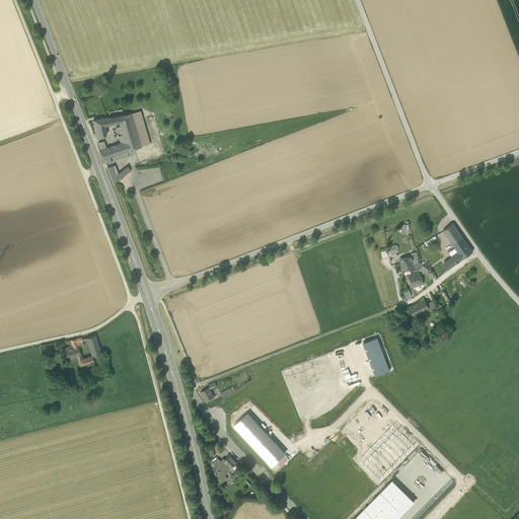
[(141,110),(132,114),(142,147),(150,144),(141,110)]
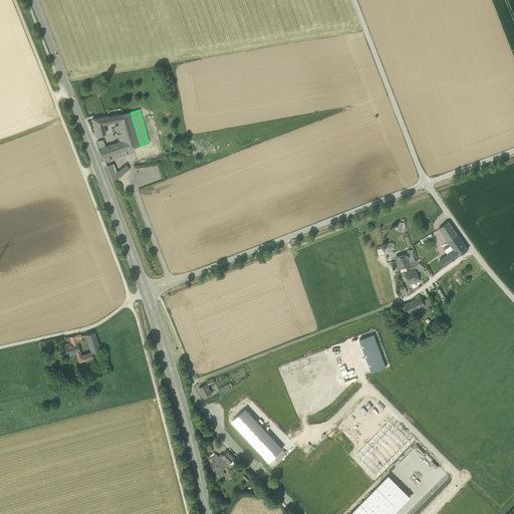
[(117,121),(118,125),(121,124),(126,139),(123,141),(126,151),(141,146),(131,112),(119,114),(121,120),(117,121)]
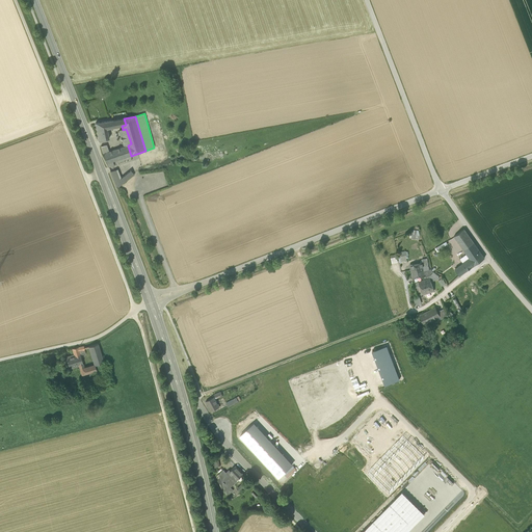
[(124,118),(113,121),(114,128),(122,126),(126,125),(124,118)]
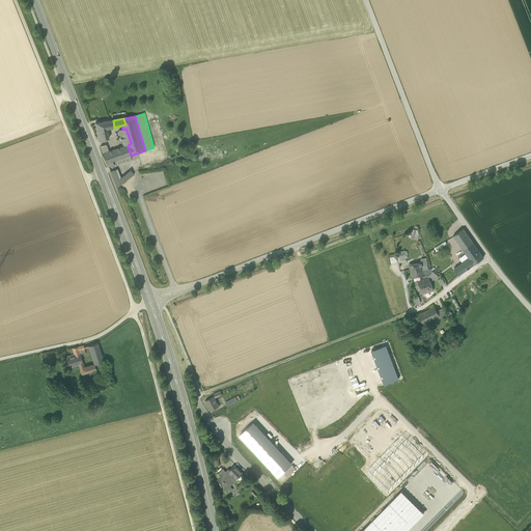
[(113,128),(114,128),(113,120),(95,123),(99,141),(104,140),(109,139),(107,129),(110,128),(110,130),(113,129),(113,128)]
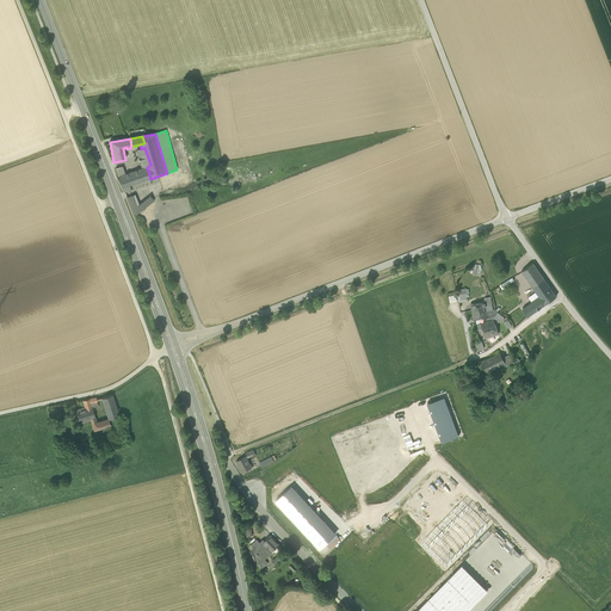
[(123,176),(121,165),(115,166),(116,176),(117,178),(119,177),(125,193),(131,191),(130,186),(150,179),(147,167),(150,165),(144,148),(141,149),(137,150),(142,168),(123,176)]
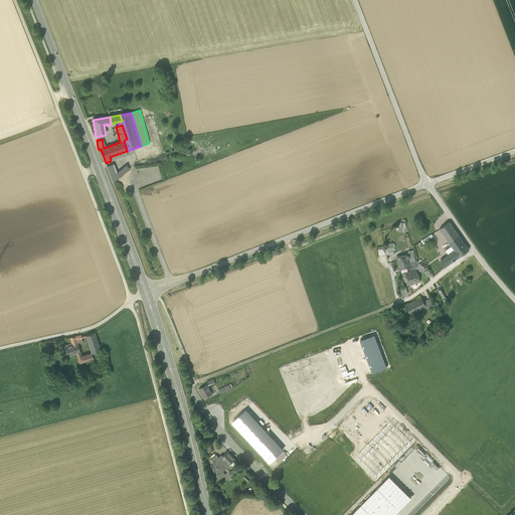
[(114,182),(119,178),(116,173),(113,164),(107,166),(114,182)]
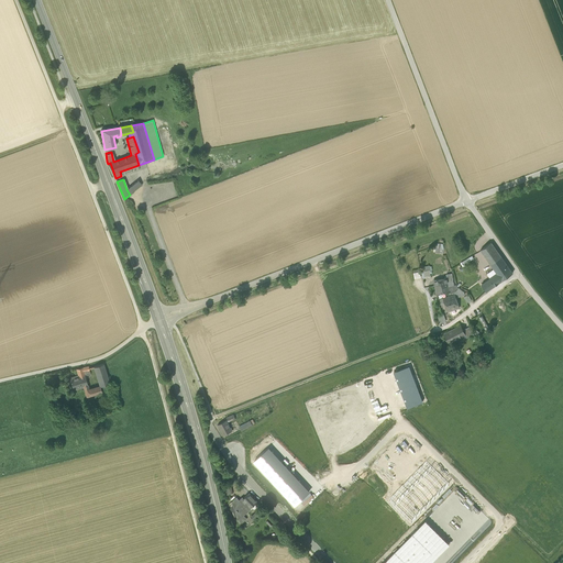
[(127,189),(130,195),(142,185),(139,180),(127,189)]
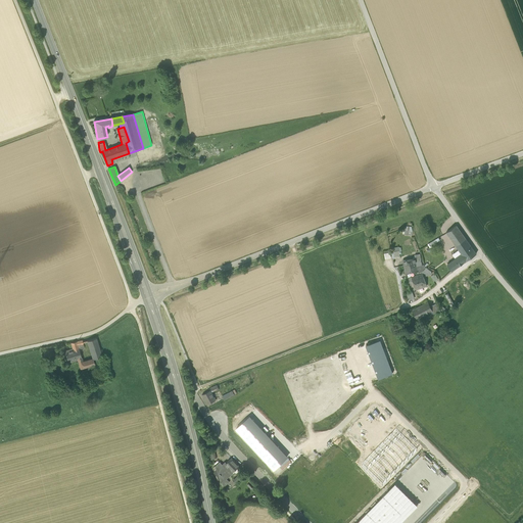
[(456,245),(466,238),(457,225),(446,232),(456,245)]
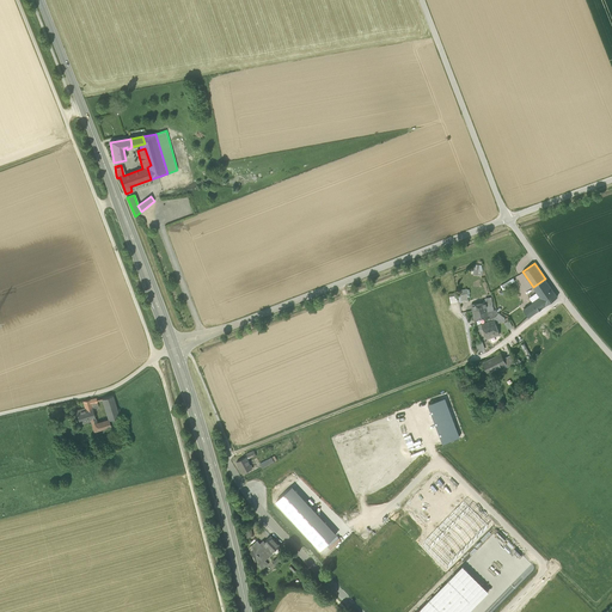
[(513,279),(500,286),(502,288),(515,281),(513,279)]
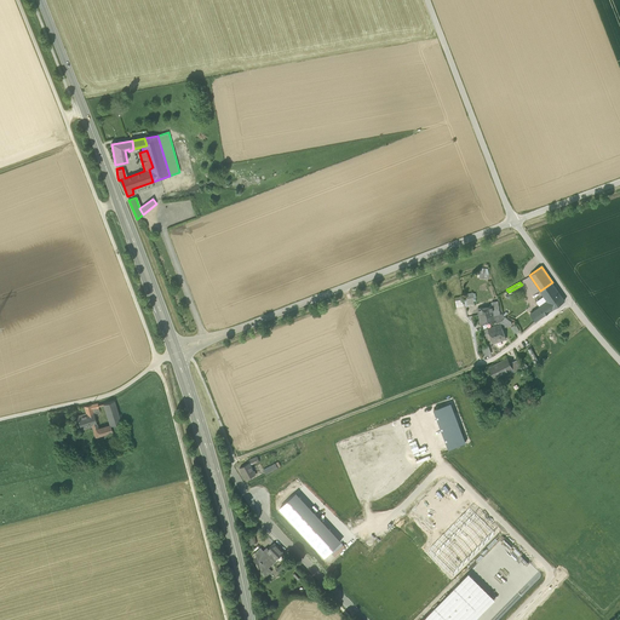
[(552,282),(540,291),(544,297),(547,302),(552,309),(564,300),(552,282)]
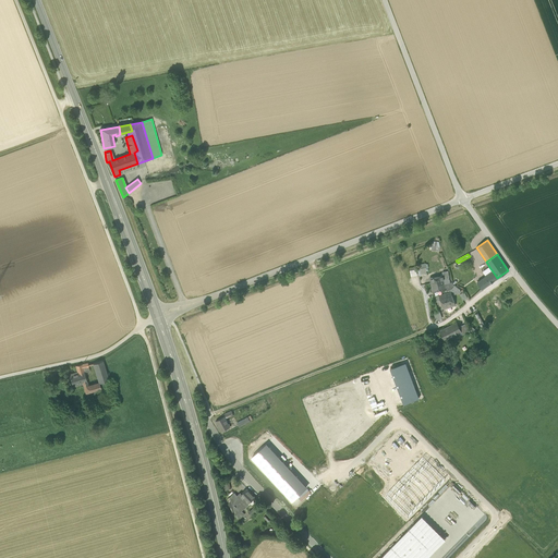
[(483,271),(486,276),(493,271),(489,267),(483,271)]
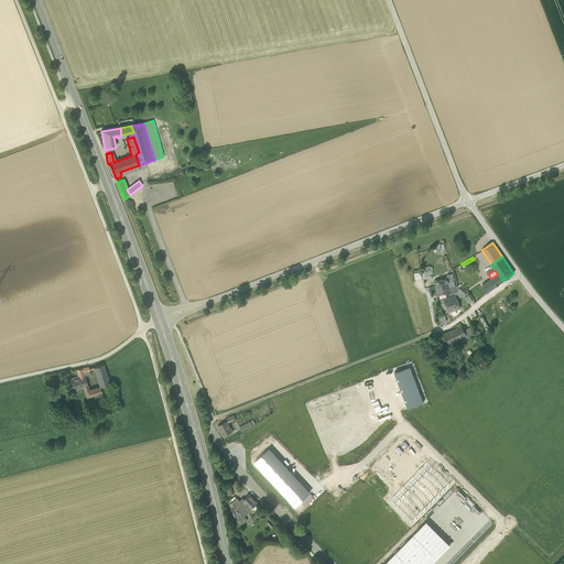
[(483,285),(487,292),(502,281),(498,274),(491,279),(483,285)]
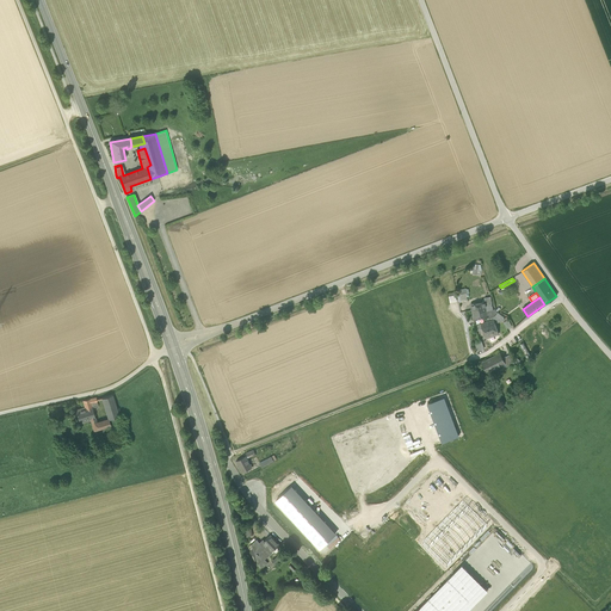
[(471,304),(471,310),(476,309),(476,310),(480,309),(480,312),(487,310),(487,309),(486,307),(485,302),(471,304)]
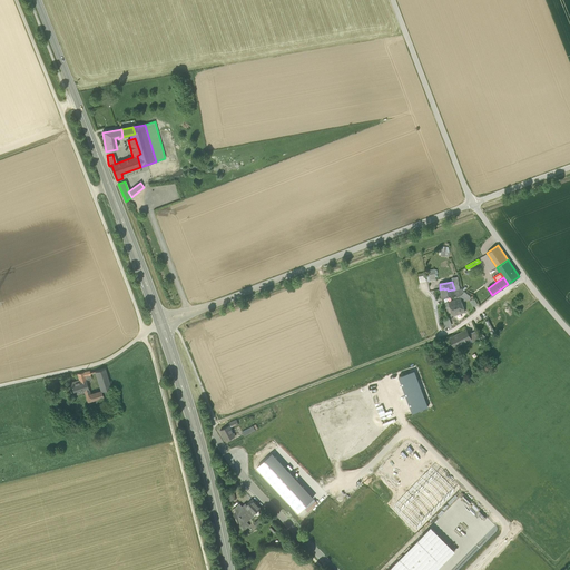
[(462,288),(454,290),(455,294),(455,297),(460,296),(464,291),(462,288)]
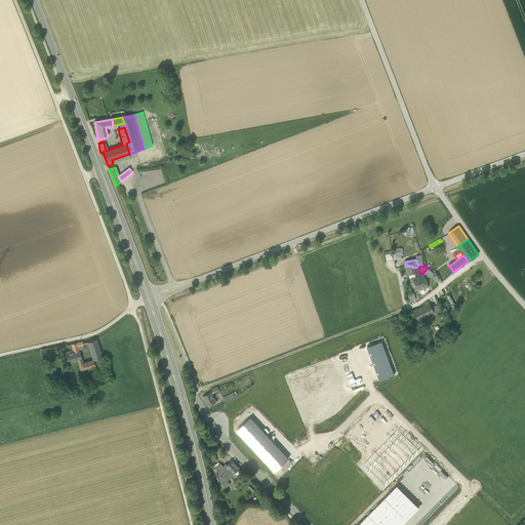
[(423,274),(426,278),(428,277),(432,276),(434,275),(433,273),(431,271),(428,269),(426,271),(426,272),(425,272),(423,273),(423,274)]
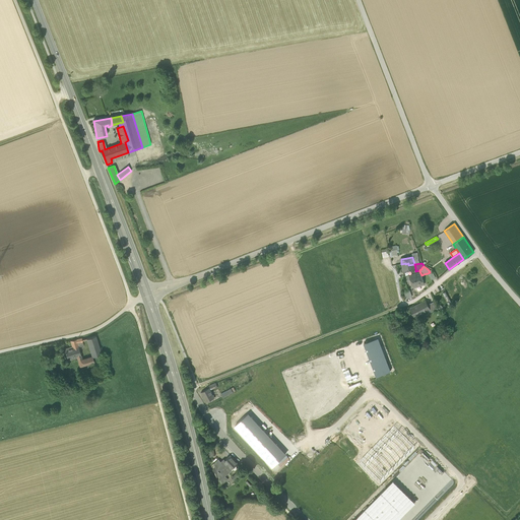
[(425,284),(421,275),(419,271),(419,272),(406,276),(407,280),(410,279),(413,288),(425,284)]
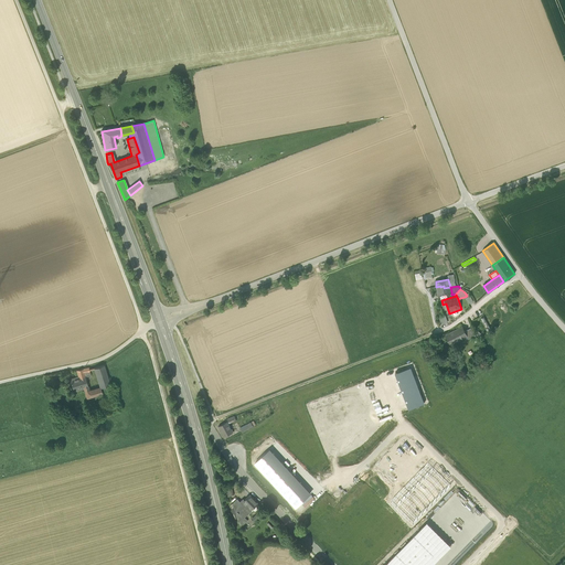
[(447,334),(451,342),(462,337),(461,336),(466,333),(465,331),(464,330),(461,326),(457,328),(458,329),(447,334)]
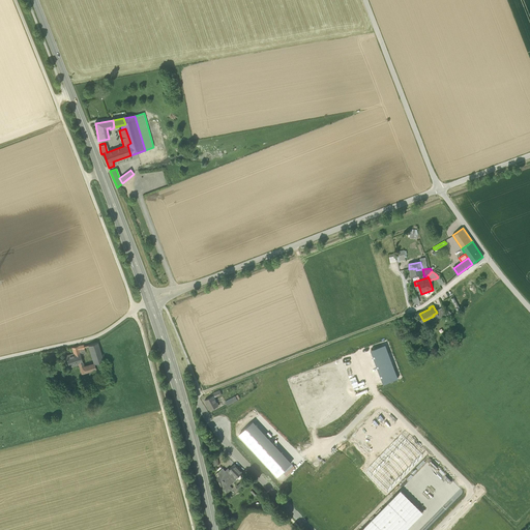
[(430,308),(429,307),(417,314),(422,324),(438,316),(437,313),(433,315),(434,316),(423,321),(419,314),(430,308)]
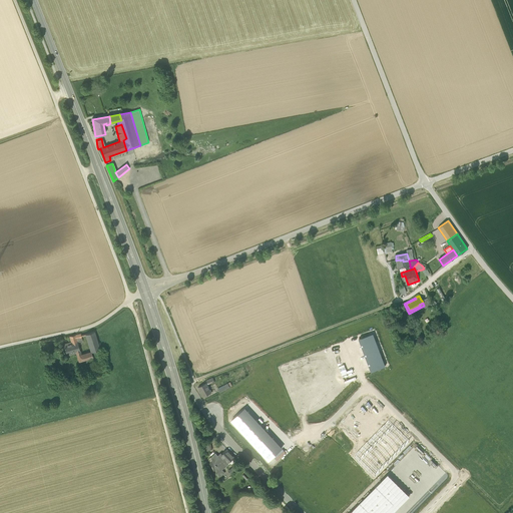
[(424,306),(426,308),(432,305),(429,298),(422,301),(423,303),(424,306)]
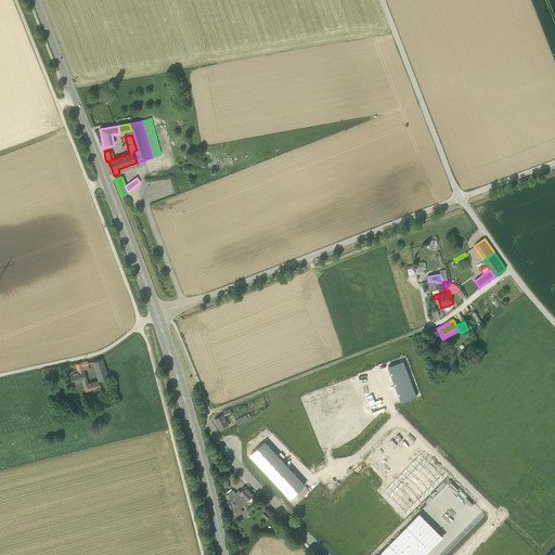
[(99,379),(100,381),(108,378),(102,359),(92,362),(98,379),(99,379)]
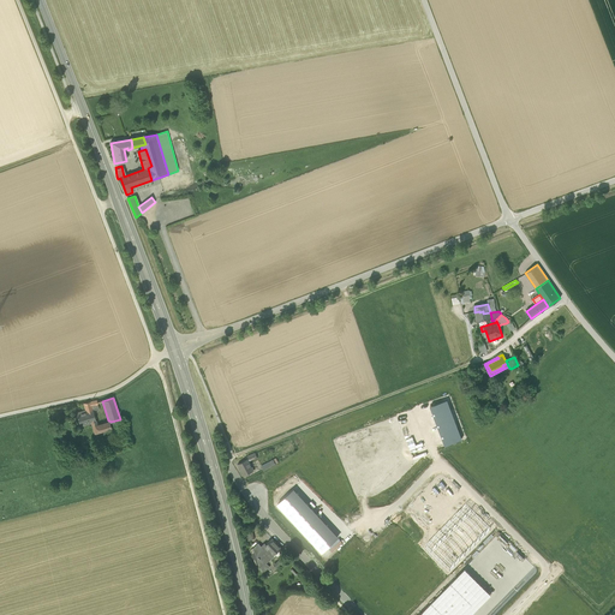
[(91,423),(95,434),(101,431),(100,424),(97,424),(93,406),(97,405),(97,400),(83,404),(85,410),(84,411),(88,424),(91,423)]
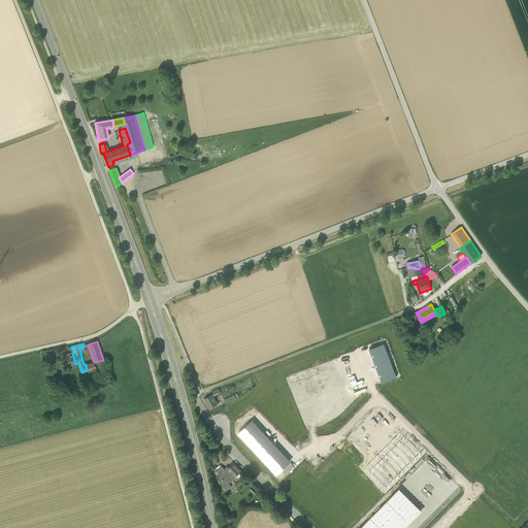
[(384,343),(369,349),(382,383),(396,377),(384,343)]
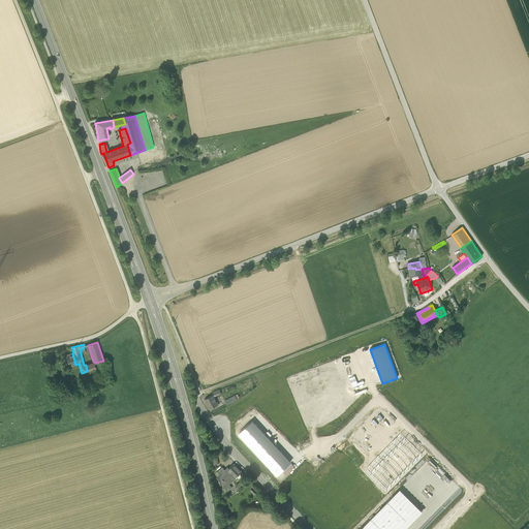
[(65,354),(68,367),(75,365),(72,353),(65,354)]
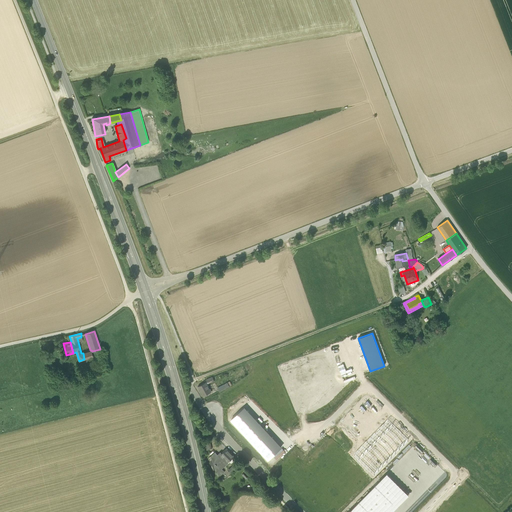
[(90,350),(83,353),(84,359),(93,357),(92,351),(91,350),(90,350)]
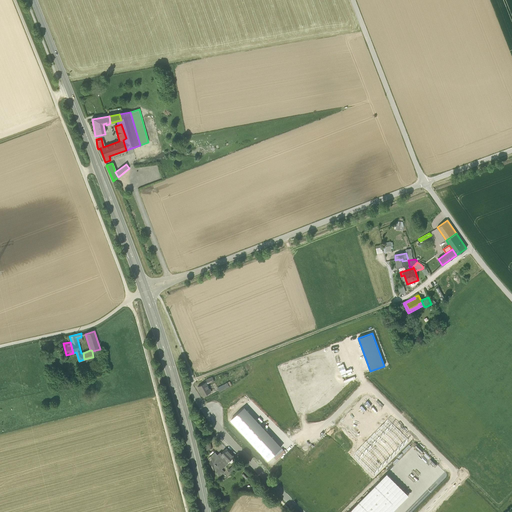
[(211,392),(209,386),(206,382),(198,386),(203,396),(211,392)]
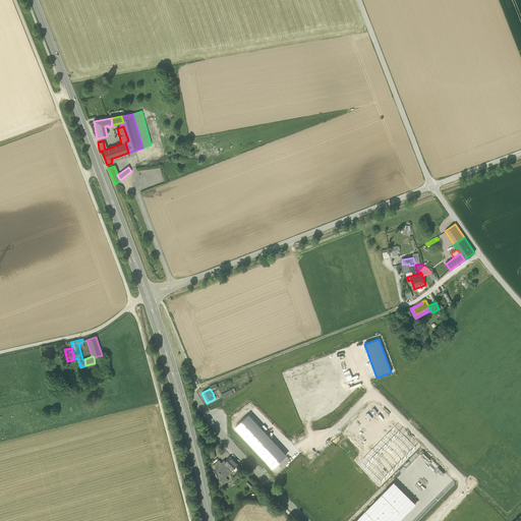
[(372,405),(368,409),(379,419),(384,415),(372,405)]
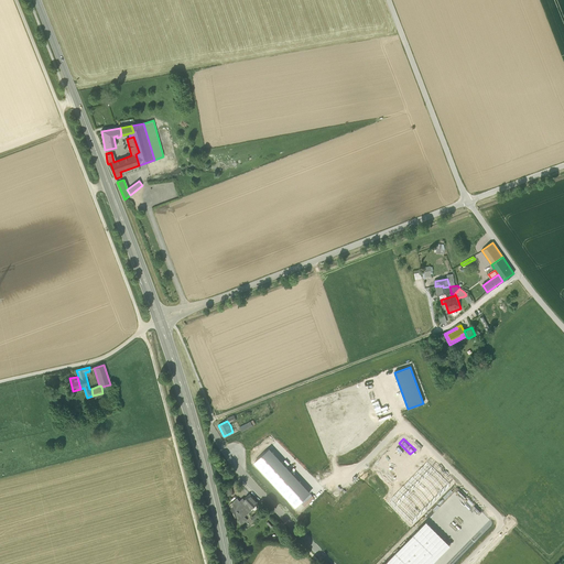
[(269,448),(255,463),(295,506),(310,492),(269,448)]
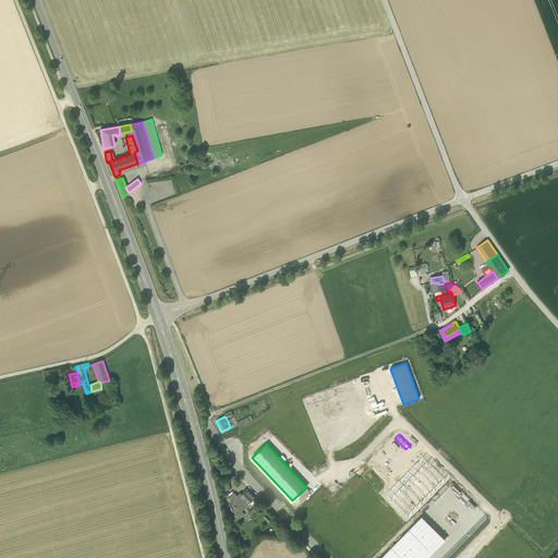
[(445,478),(423,458),(386,495),(408,517),(445,478)]
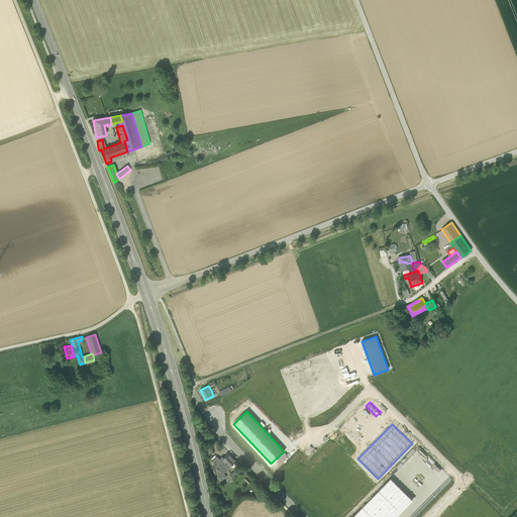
[(343,431),(337,438),(341,442),(348,435),(343,431)]
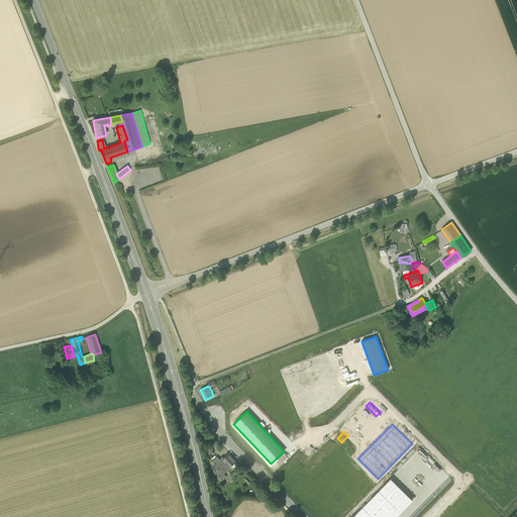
[(218,474),(221,482),(226,477),(223,473),(231,464),(234,462),(236,460),(228,452),(223,457),(222,456),(221,457),(221,458),(220,459),(217,456),(213,460),(214,464),(218,474)]
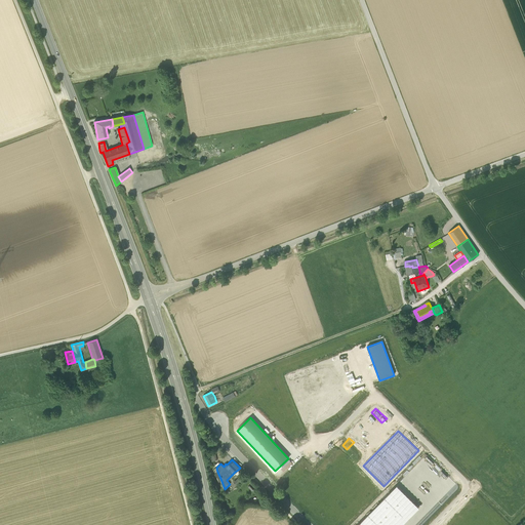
[(397,485),(391,492),(408,510),(393,524),(401,524),(419,508),(397,485)]
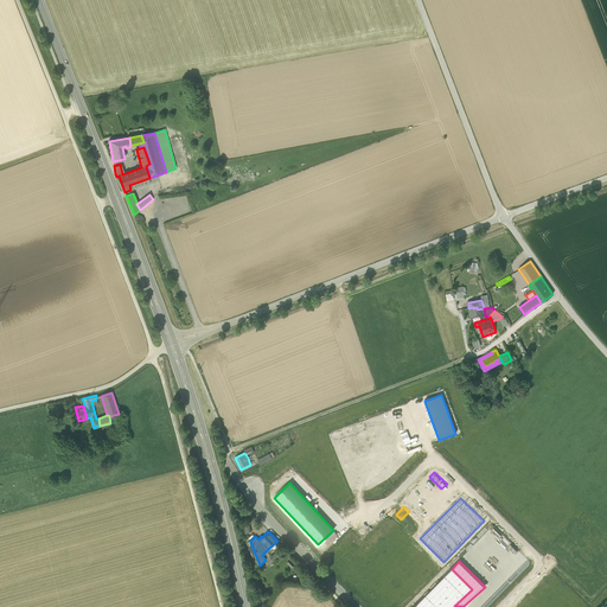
[(454,606),(472,589),(452,569),(413,606),(454,606)]
